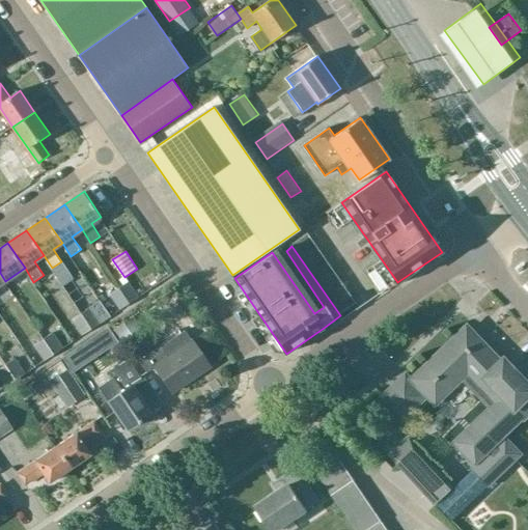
[(58,273),(49,278),(57,293),(66,286),(58,273)]
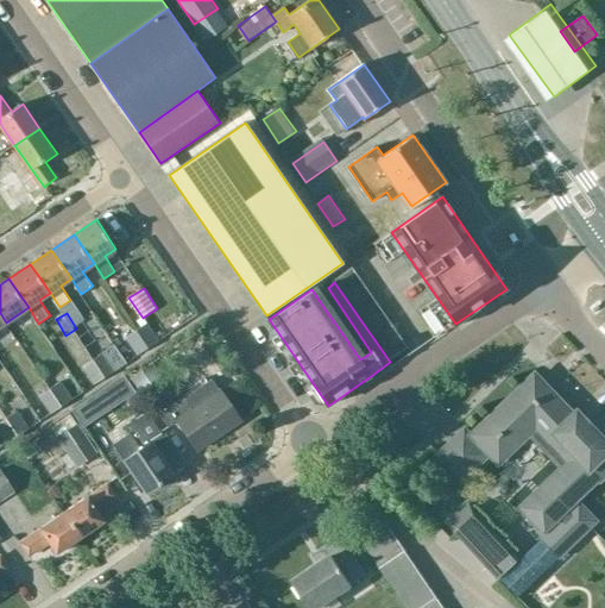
[(138,330),(150,348),(161,339),(150,321),(138,330)]
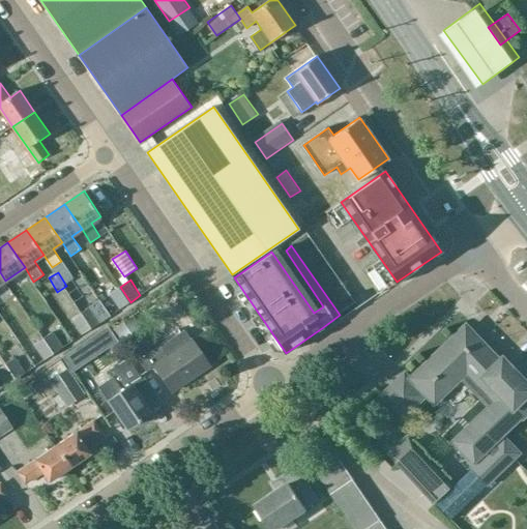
[(120,309),(130,302),(120,287),(110,294),(120,309)]
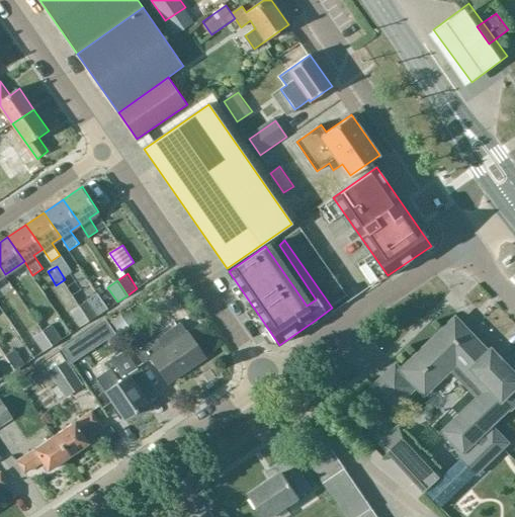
[(81,305),(91,321),(100,314),(90,298),(81,305)]
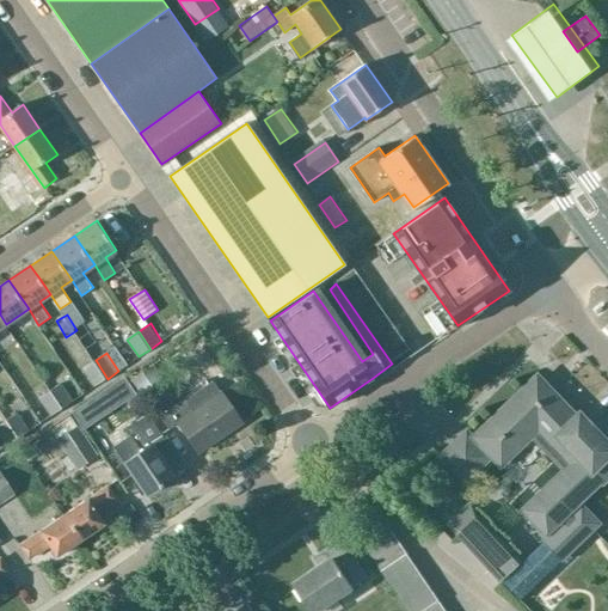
[(97,386),(108,379),(96,360),(84,368),(97,386)]
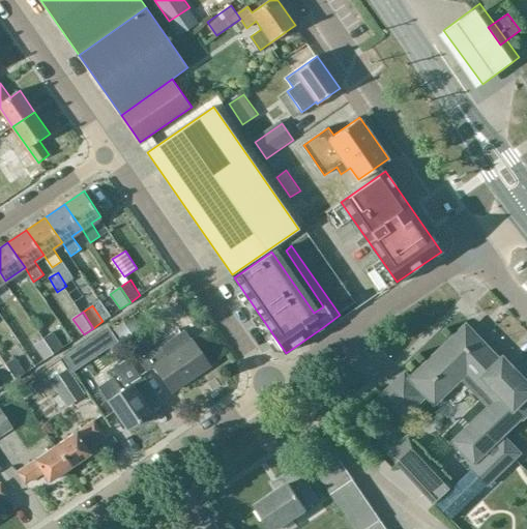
[(114,327),(124,342),(145,328),(135,314),(114,327)]
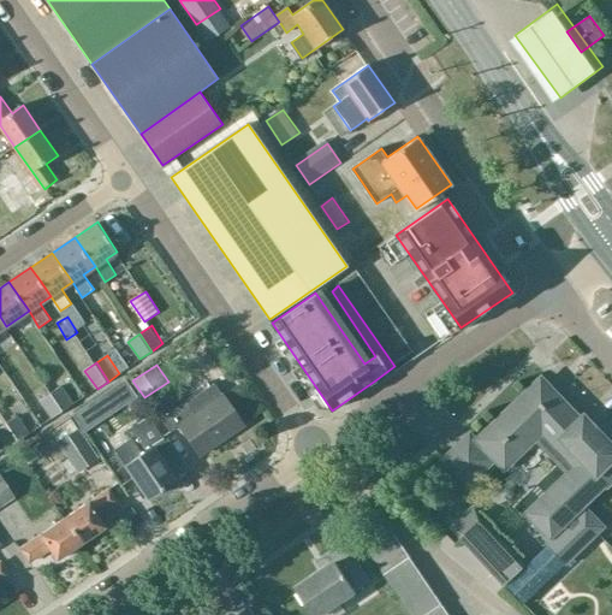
[(244,424),(215,382),(162,419),(171,431),(180,425),(200,454),(244,424)]
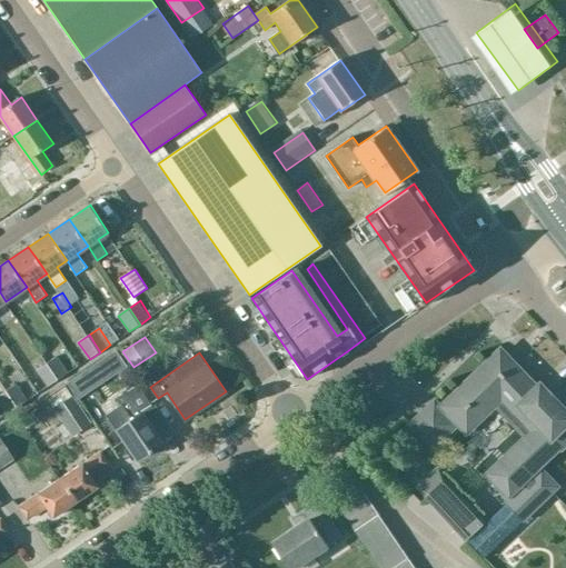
[(439,399),(413,425),(436,448),(462,424),(470,434),(498,407),(527,437),(489,474),(515,499),(490,522),(472,540),(488,557),(526,520),(562,486),(545,468),(565,447),(565,405),(563,402),(560,405),(553,397),(555,395),(545,384),(542,387),(509,355),(492,371),(487,366),(445,406),(439,399)]
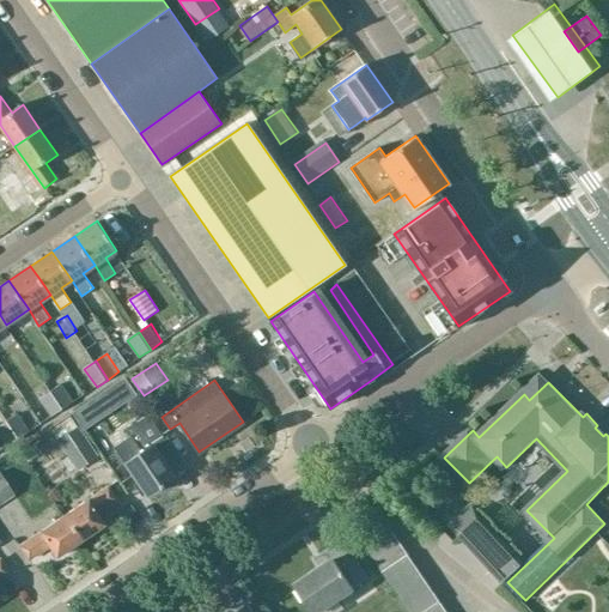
[(53,389),(65,407),(74,401),(64,383),(53,389)]
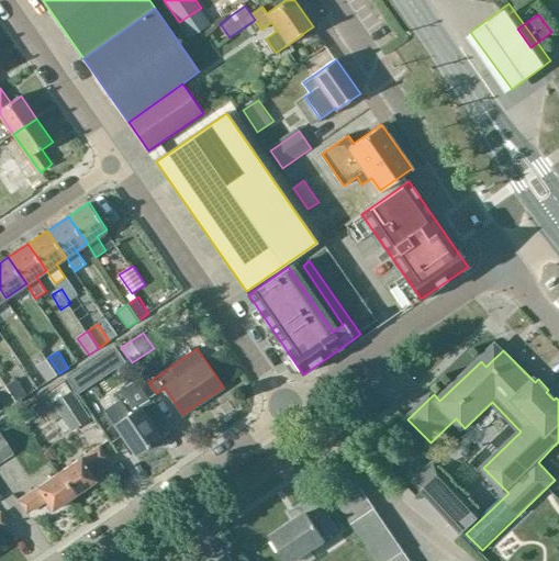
[(49,380),(59,373),(48,357),(38,363),(49,380)]
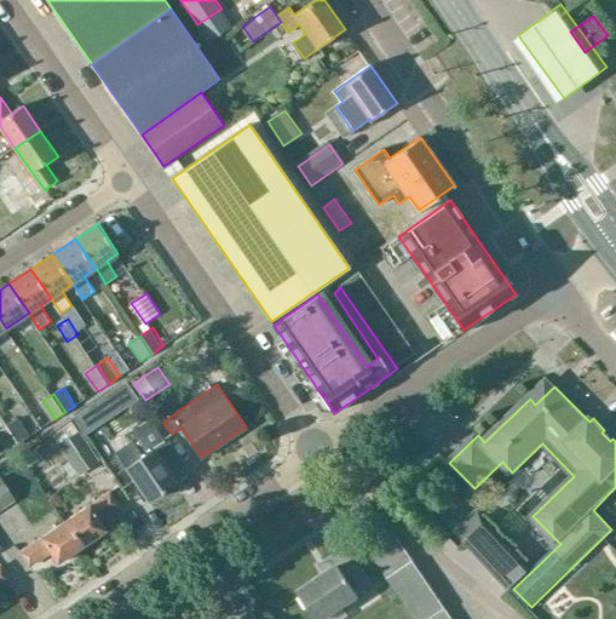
[(95,406),(76,418),(87,434),(105,422),(95,406)]
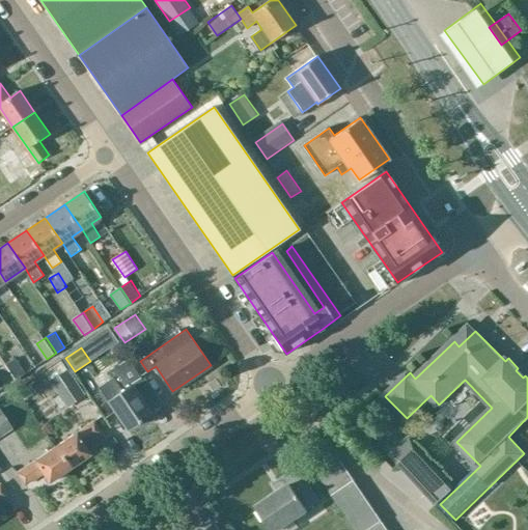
[(6,365),(17,380),(26,373),(16,358),(6,365)]
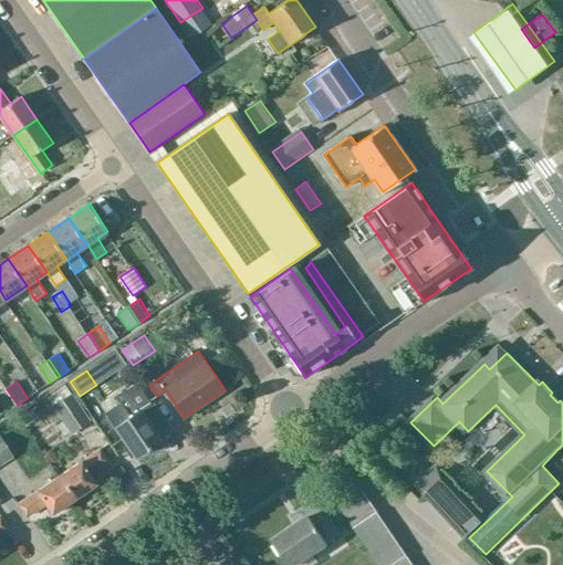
[(68,384),(48,398),(55,409),(64,421),(74,415),(83,428),(93,421),(68,384)]
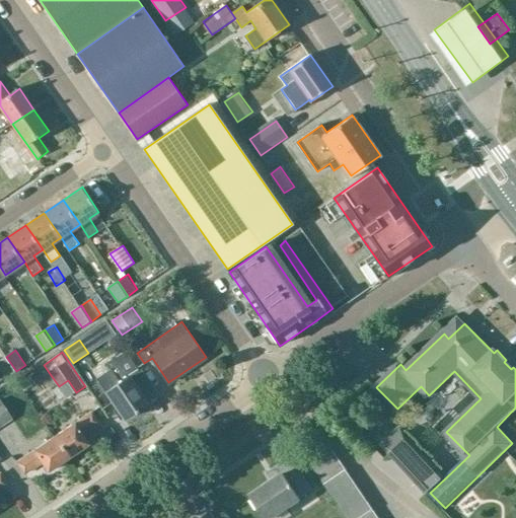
[(141,374),(127,352),(107,365),(112,371),(99,379),(126,419),(147,404),(131,380),(141,374)]
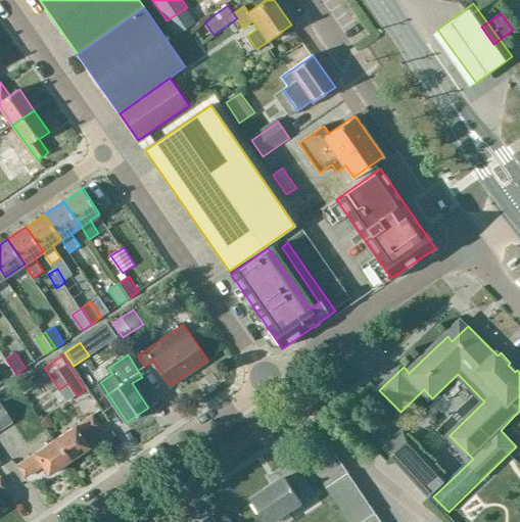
[(0,369),(7,380),(16,374),(6,360),(0,363),(0,369)]
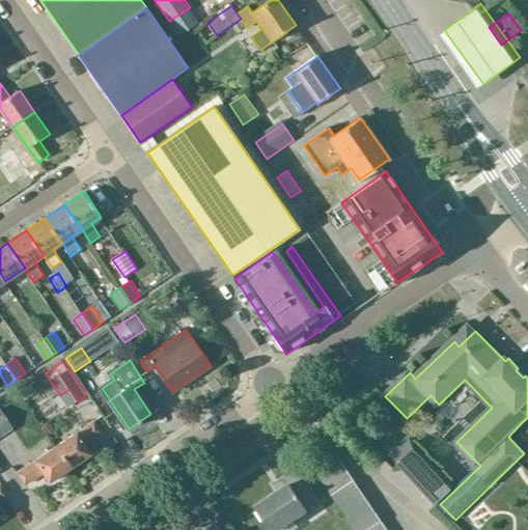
[(33,385),(21,393),(25,399),(37,391),(33,385)]
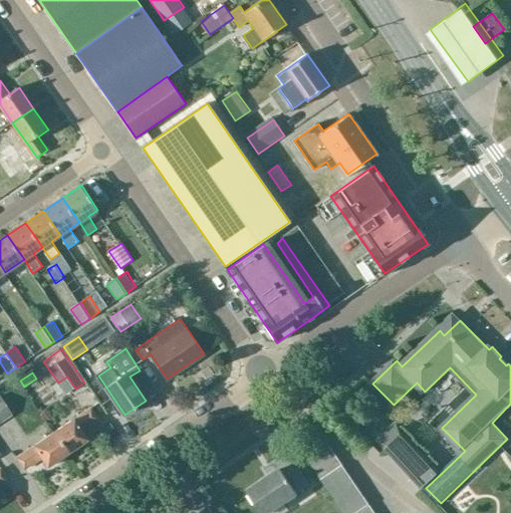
[(0,396),(0,424),(14,415),(1,396),(0,396)]
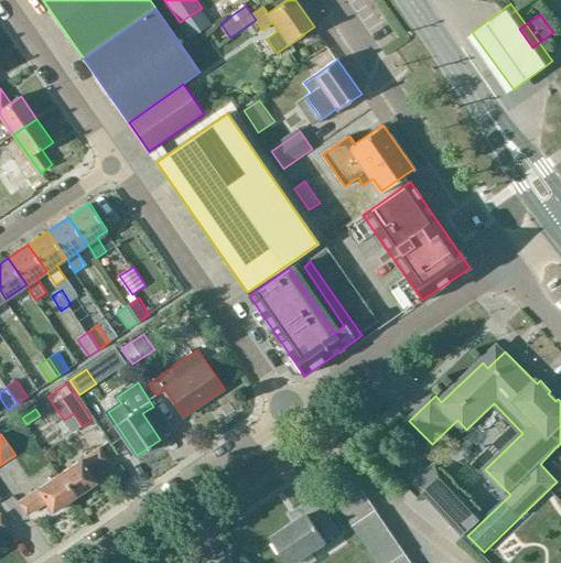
[(60,474),(75,497),(98,482),(92,473),(109,461),(100,446),(60,474)]
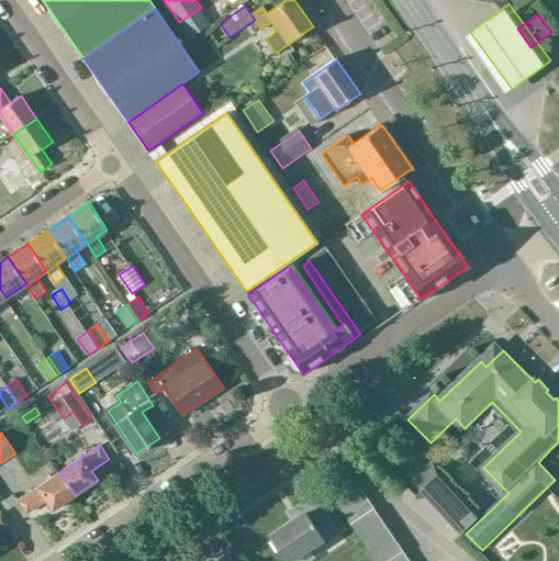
[(75,495),(59,472),(20,500),(29,512),(46,500),(53,511),(75,495)]
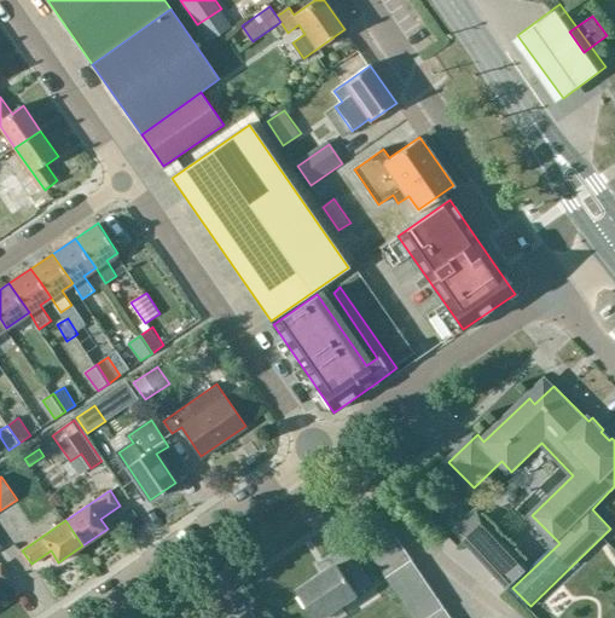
[(533,569),(488,521),(468,539),(512,588),(533,569)]
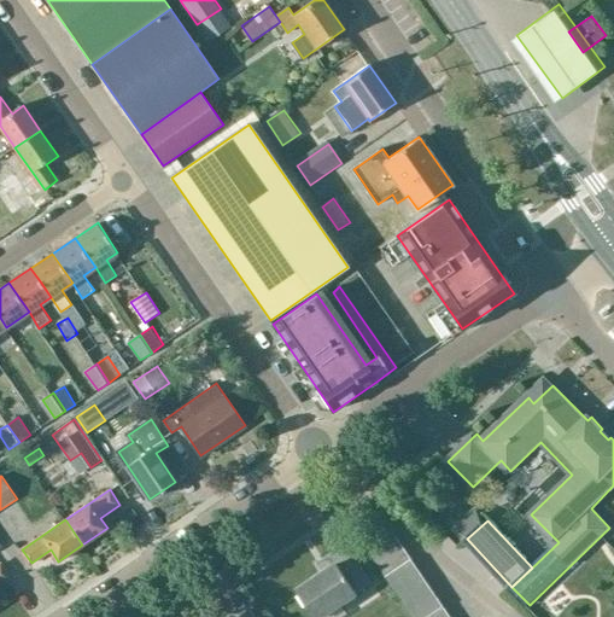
[(368,545),(417,616),(454,616),(393,528),(368,545)]
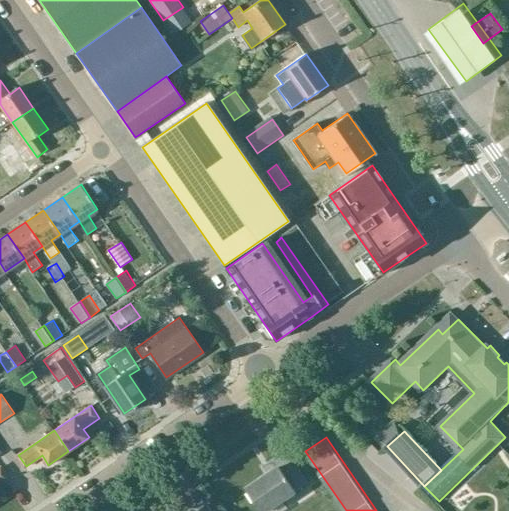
[(281,468),(249,489),(263,510),(286,510),(291,508),(286,501),(312,484),(289,450),(275,459),(281,468)]
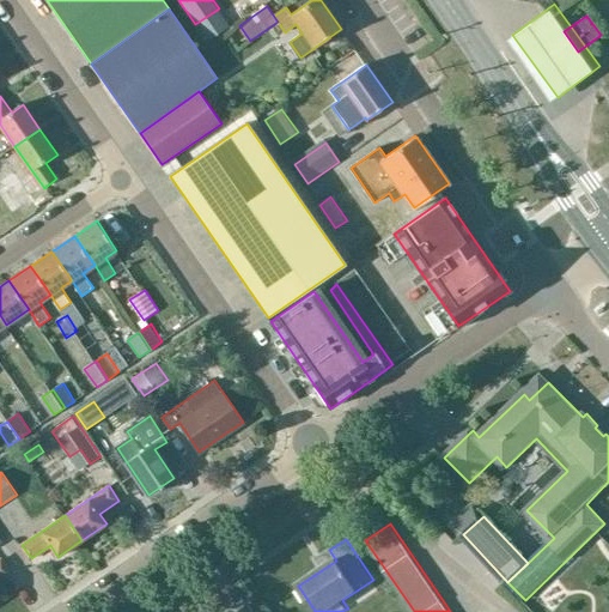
[(0,559),(0,580),(12,573),(2,558),(0,559)]
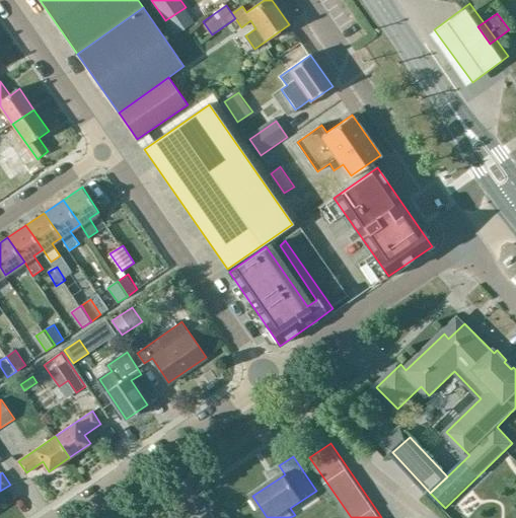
[(477,517),(515,517),(515,496),(507,488),(477,517)]
